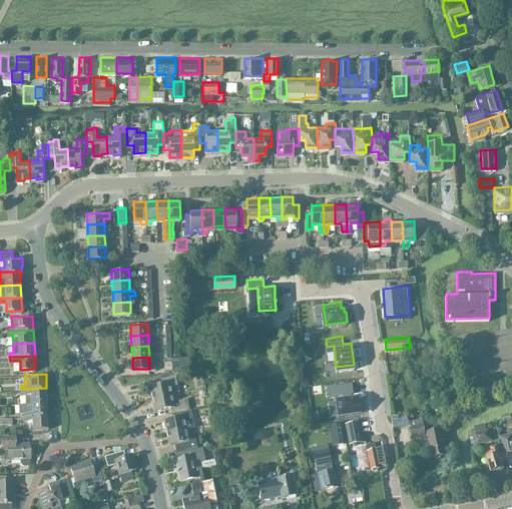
[(152,397),(172,393),(170,386),(178,385),(175,374),(156,378),(157,383),(150,385),(152,397)]
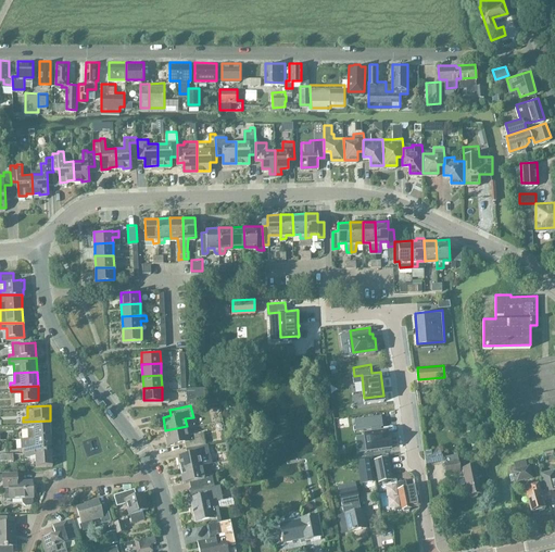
[(367,449),(391,444),(390,434),(388,435),(387,429),(381,429),(380,423),(382,423),(381,413),(355,417),(356,427),(371,425),(373,431),(365,433),(367,449)]
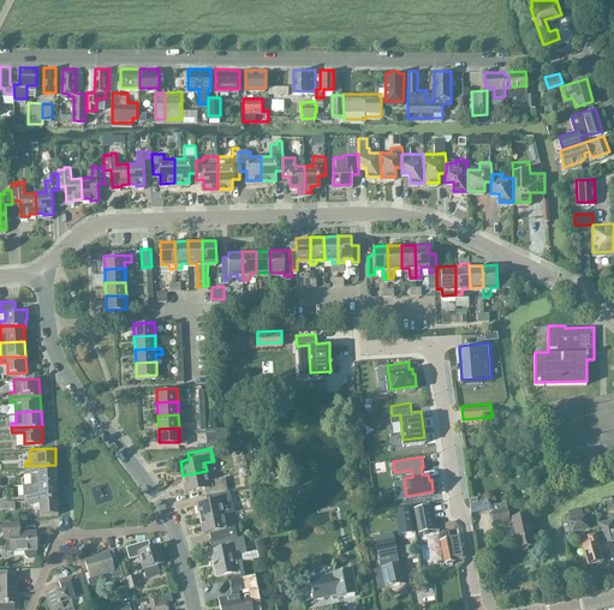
[(33,471),(33,482),(57,480),(55,465),(25,466),(27,471),(33,471)]
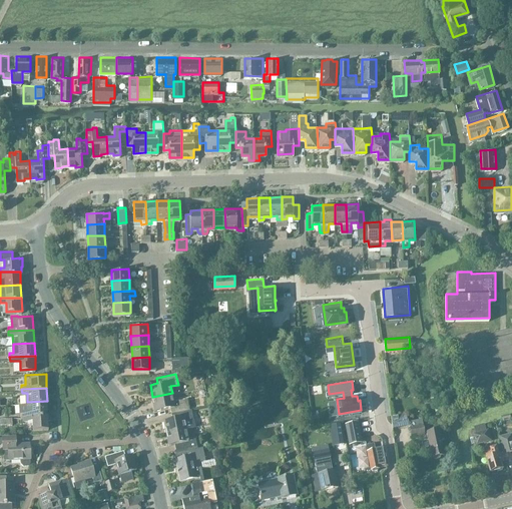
[(173,399),(172,393),(152,397),(155,409),(170,406),(171,411),(183,409),(190,407),(187,396),(173,399)]
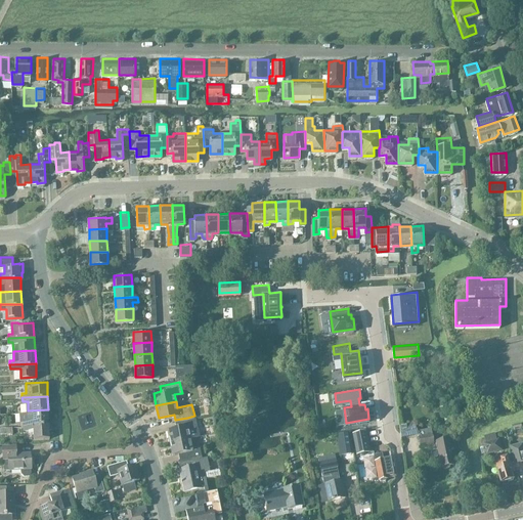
[(49,422),(48,409),(28,410),(29,420),(24,420),(24,424),(49,422)]
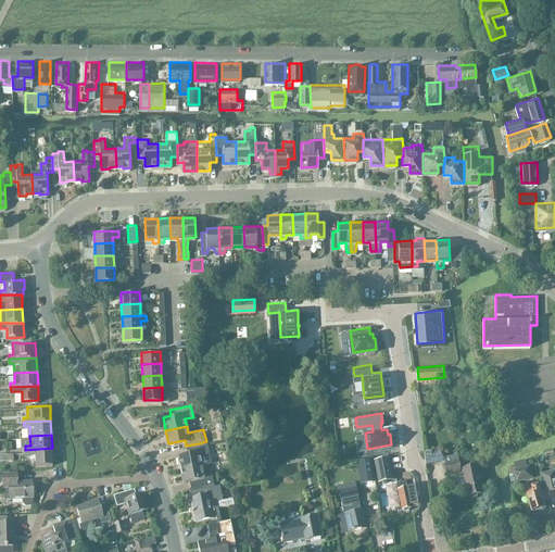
[(199,443),(186,446),(188,452),(178,453),(181,467),(202,463),(200,455),(209,454),(206,441),(199,443)]
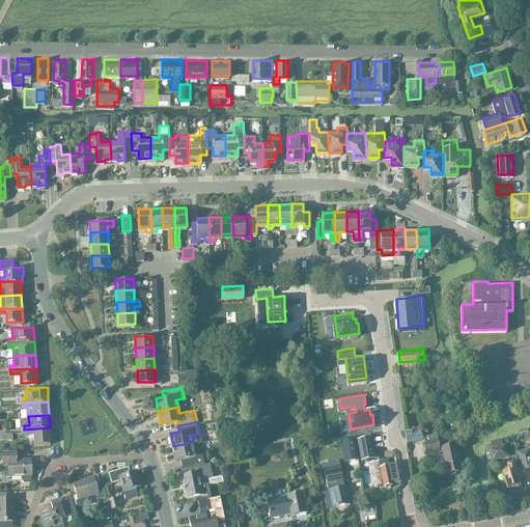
[(51,442),(50,427),(24,430),(24,434),(34,434),(34,443),(51,442)]
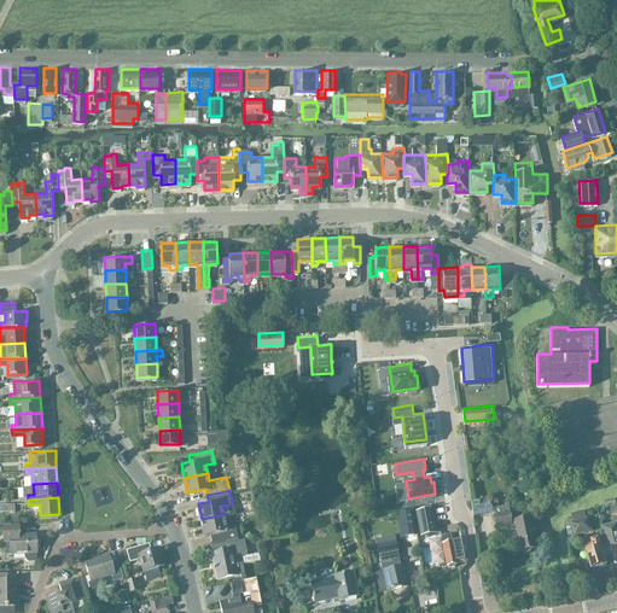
[(512,519),(510,508),(508,501),(493,505),(496,523),(512,519)]
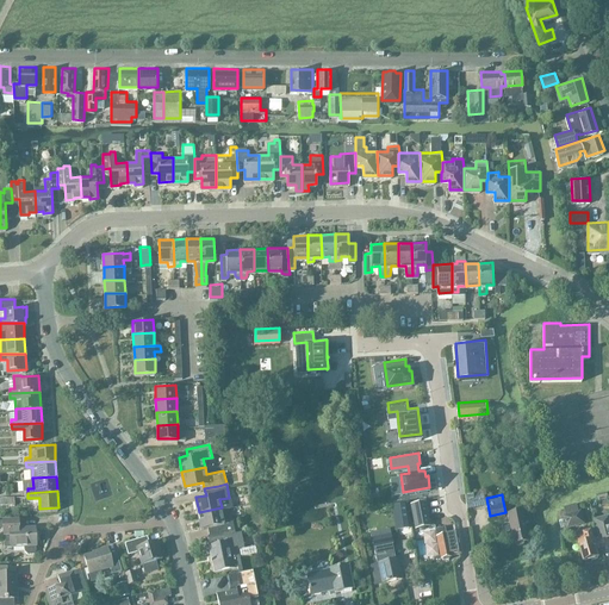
[(430,522),(426,499),(411,501),(416,525),(430,522)]
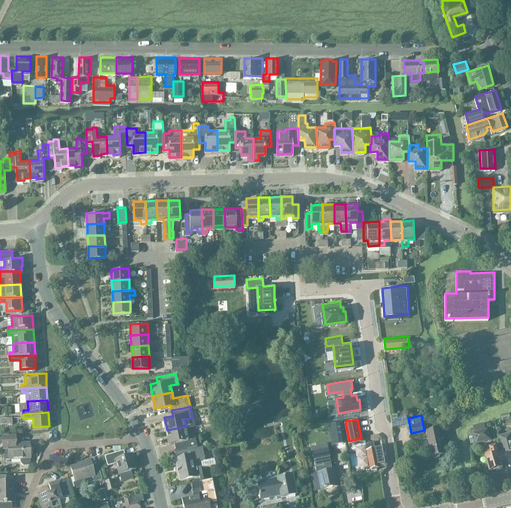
[(175,448),(175,450),(198,445),(195,431),(187,432),(186,426),(167,430),(169,442),(175,440),(176,446),(175,448)]
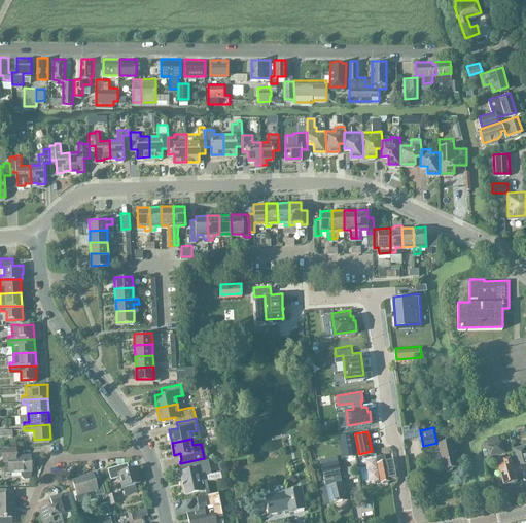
[(442,458),(444,467),(446,466),(448,468),(452,467),(453,465),(456,464),(455,458),(458,458),(457,448),(458,448),(457,442),(453,442),(452,442),(451,439),(439,441),(441,450),(435,451),(434,452),(435,458),(436,459),(442,458)]
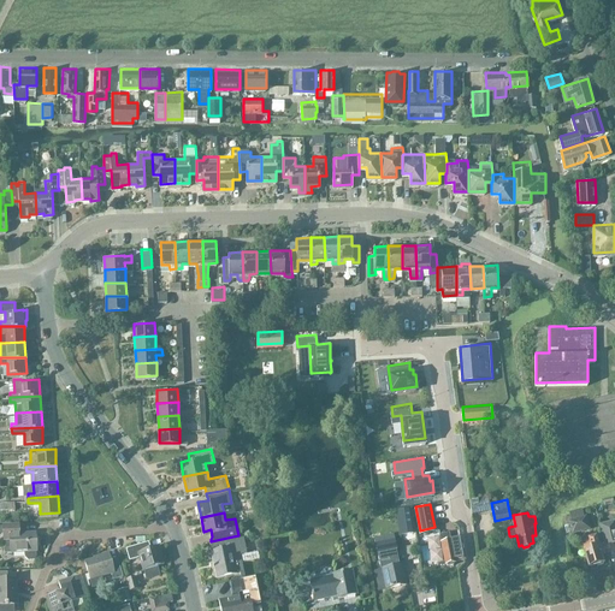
[(574,529),(590,525),(587,512),(571,517),(574,529)]
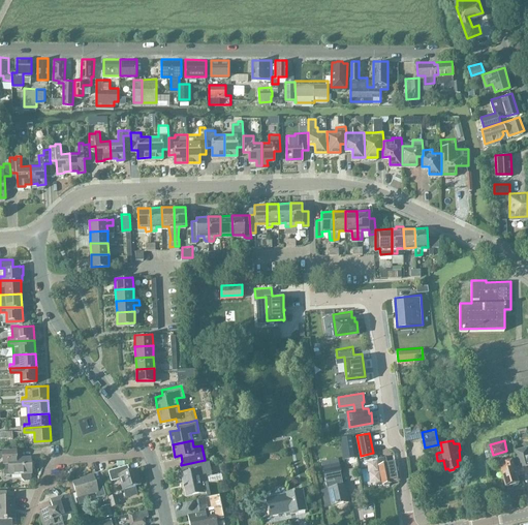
[(527,444),(516,448),(520,465),(527,462),(527,444)]
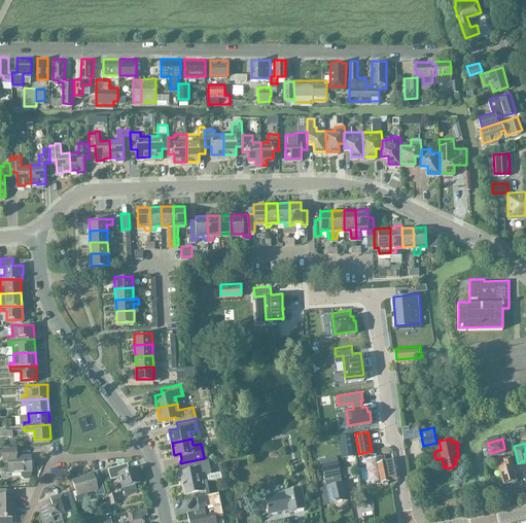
[(32,473),(32,468),(31,453),(19,454),(19,452),(16,452),(15,446),(3,447),(3,455),(8,455),(9,471),(22,469),(22,474),(25,477),(30,476),(32,473)]
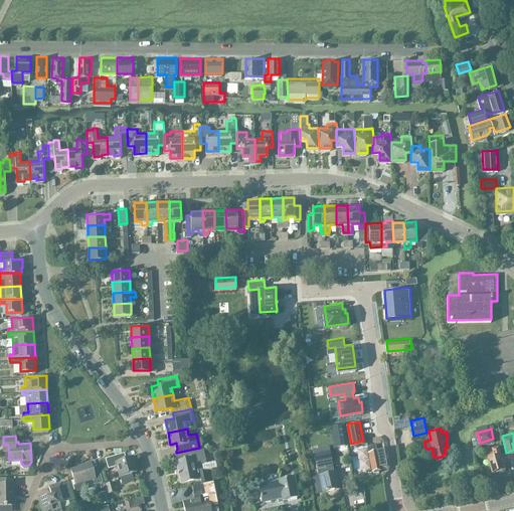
[(381,467),(389,465),(386,447),(377,449),(376,443),(367,444),(372,469),(381,468),(381,467)]
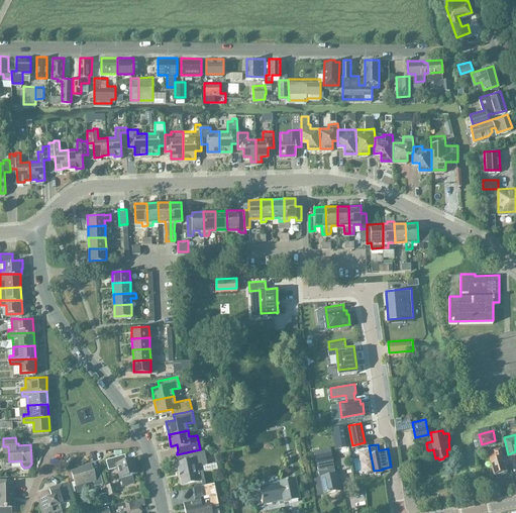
[(491,458),(495,473),(497,473),(497,474),(499,475),(502,474),(503,473),(502,471),(508,469),(506,463),(509,462),(507,453),(504,454),(502,447),(495,449),(497,456),(491,458)]
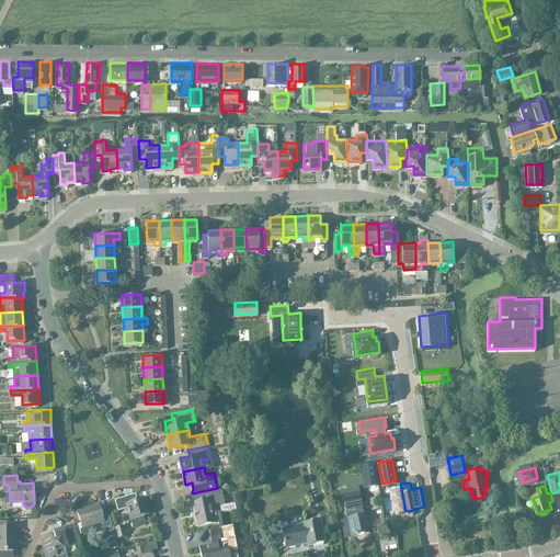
[(217,488),(192,493),(190,493),(190,495),(193,493),(194,500),(193,500),(198,523),(219,520),(220,527),(224,527),(220,510),(237,507),(236,499),(225,501),(221,487),(217,488)]
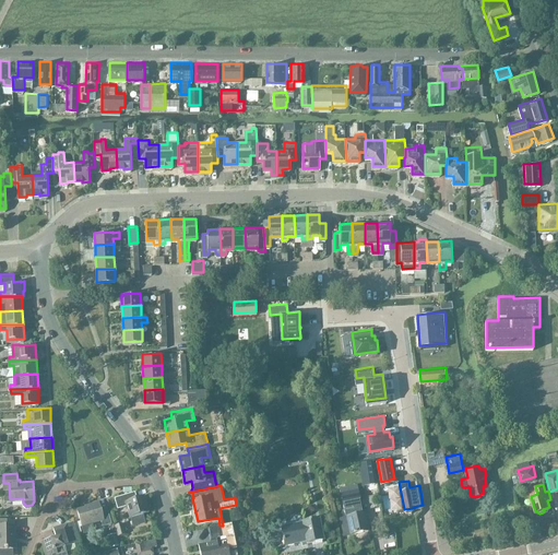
[(138,496),(135,488),(115,495),(118,506),(127,503),(130,515),(149,509),(144,494),(138,496)]
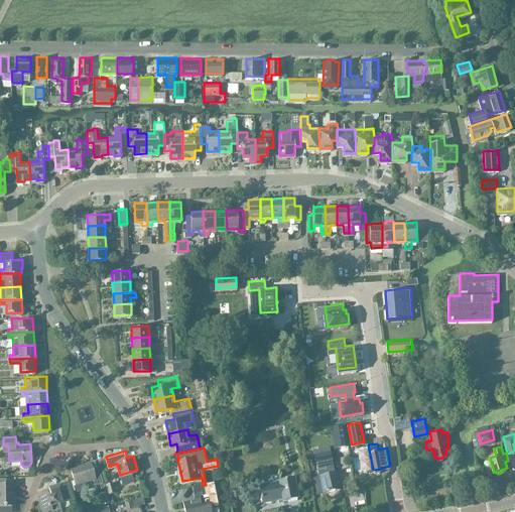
[(333,465),(330,451),(315,454),(324,491),(341,487),(337,471),(333,471),(332,466),(333,465)]
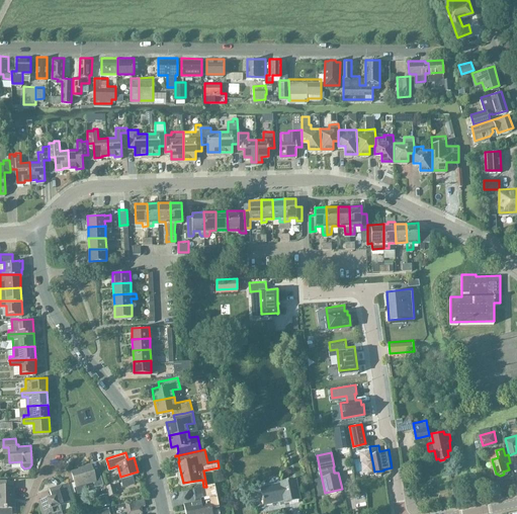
[(87,488),(85,482),(94,479),(95,485),(103,482),(100,469),(94,472),(91,462),(83,465),(84,466),(72,469),(76,485),(77,484),(79,491),(87,488)]
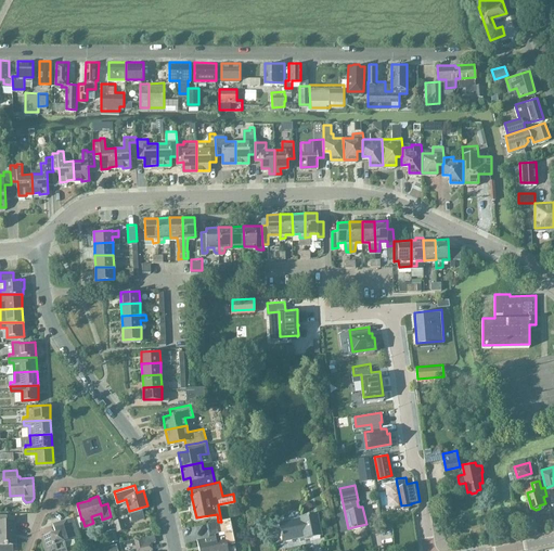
[(13,529),(15,529),(15,520),(5,520),(4,513),(0,512),(0,541),(13,542),(13,529)]
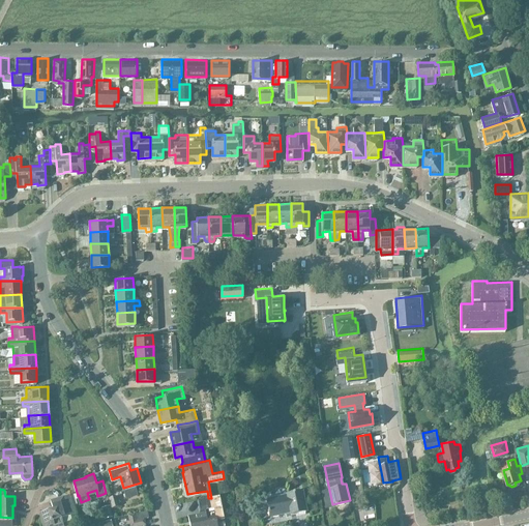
[(302,489),(288,492),(267,496),(270,514),(291,509),(292,513),(307,508),(302,489)]
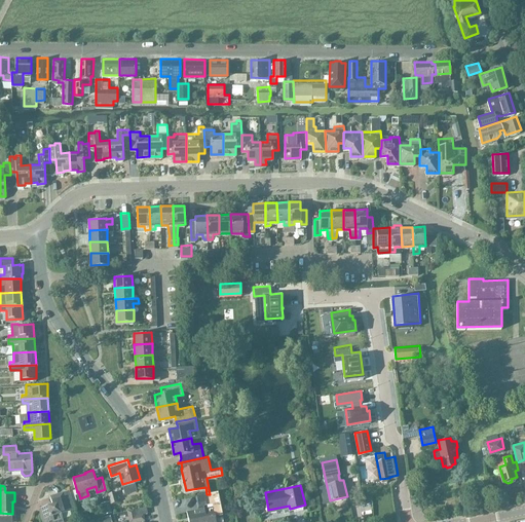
[(61,512),(76,507),(70,488),(50,494),(52,502),(40,507),(44,521),(55,521),(63,520),(61,512)]
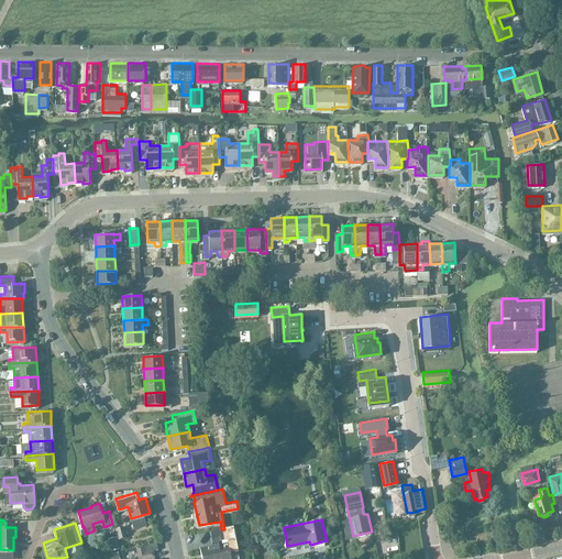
[(119,537),(128,534),(124,524),(116,526),(119,537)]
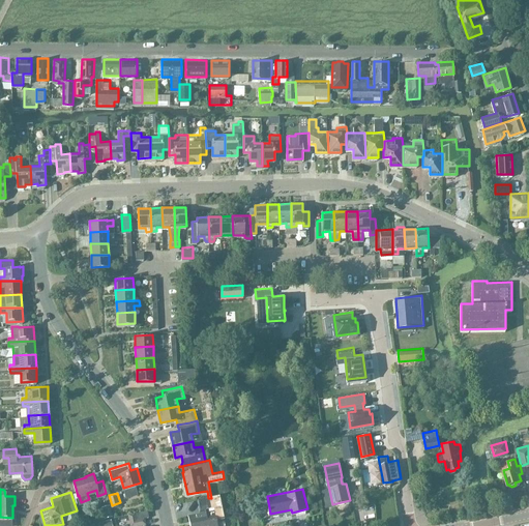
[(211,498),(208,498),(204,499),(207,512),(189,515),(190,525),(217,525),(214,510),(222,509),(218,496),(211,498)]
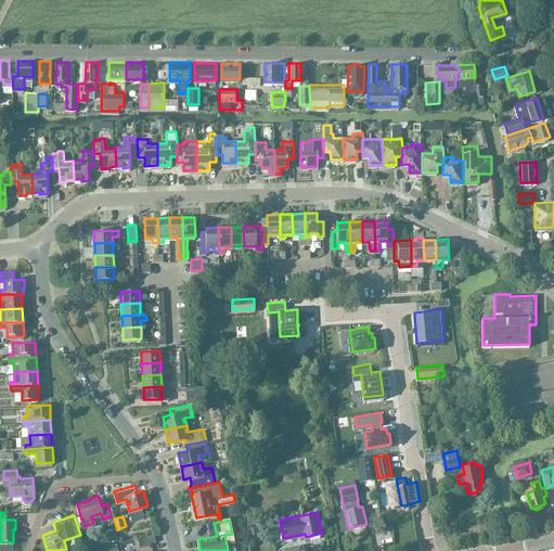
[(110,540),(118,538),(115,526),(106,528),(110,540)]
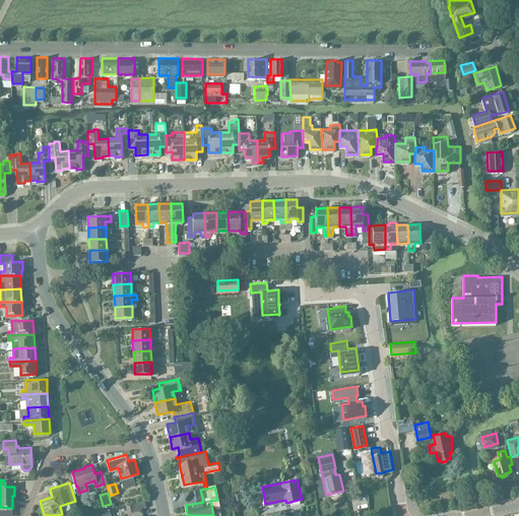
[(134,508),(146,505),(145,499),(133,501),(134,508)]
